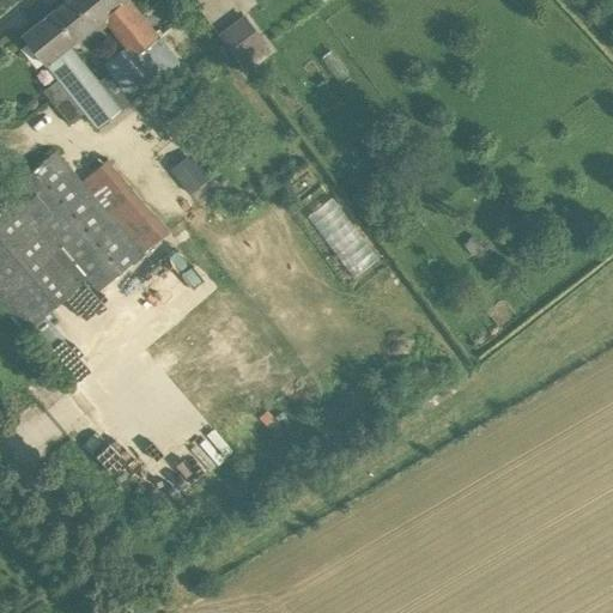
[(66,0),(53,11),(76,40),(102,18),(133,56),(113,73),(123,87),(139,74),(146,83),(176,59),(128,0),(66,0)]
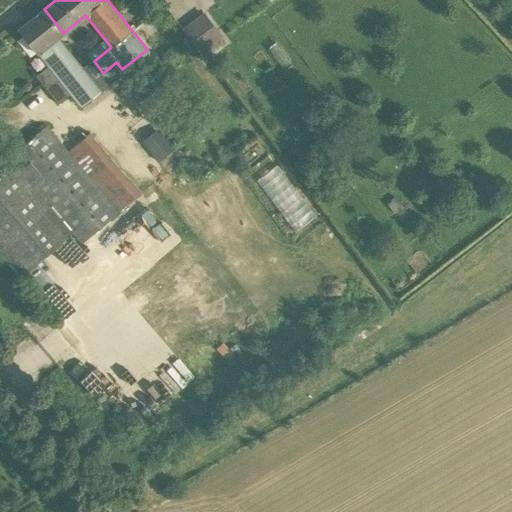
[(57,37),(63,33),(44,9),(19,29),(49,66),(36,77),(58,105),(72,94),(81,106),(96,95),(87,85),(92,81),(57,37)]
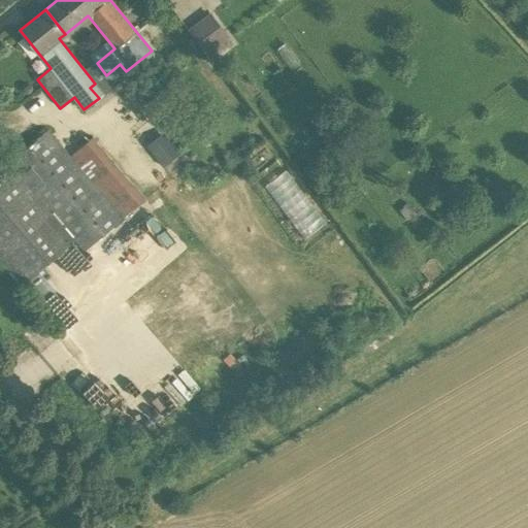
[(230,38),(211,13),(190,30),(208,55),(230,38)]
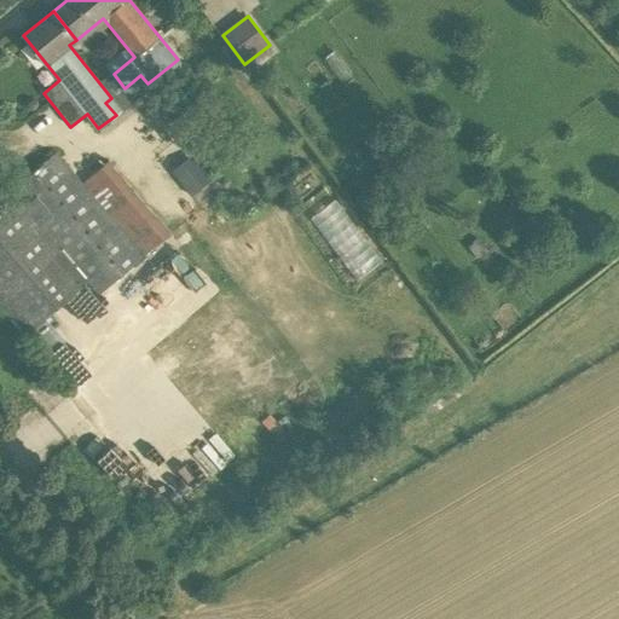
[(0,299),(28,331),(87,281),(99,295),(169,235),(106,162),(81,184),(71,173),(71,172),(57,154),(12,191),(9,187),(0,194),(0,299)]
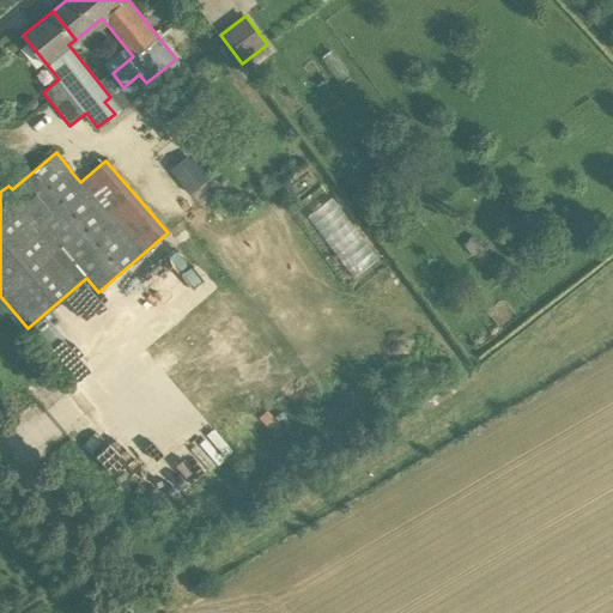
[(208,180),(188,153),(169,170),(189,195),(208,180)]
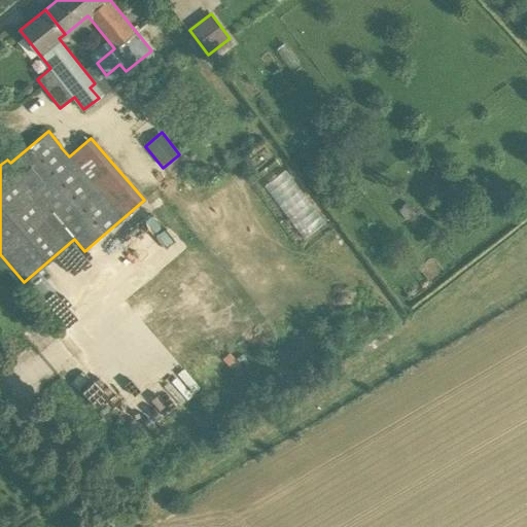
[(403,207),(398,211),(407,220),(415,213),(407,203),(402,206),(403,207)]
